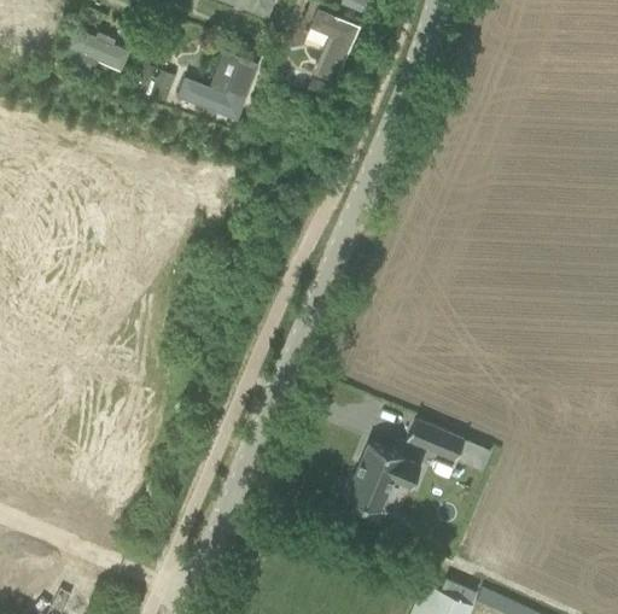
[(222,0),(269,18),(277,0),(222,0)]
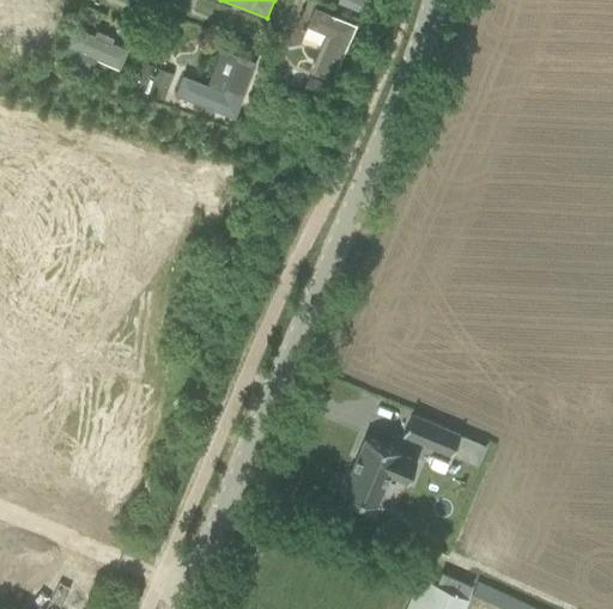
[(310,72),(335,83),(359,26),(314,7),(304,30),(325,38),(310,72)]
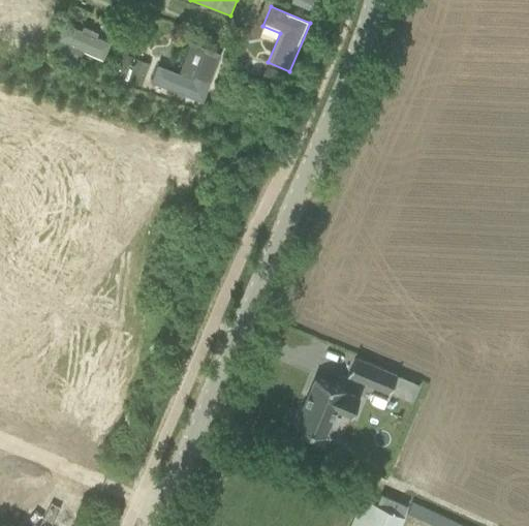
[(65,25),(55,52),(101,69),(112,41),(65,25)]
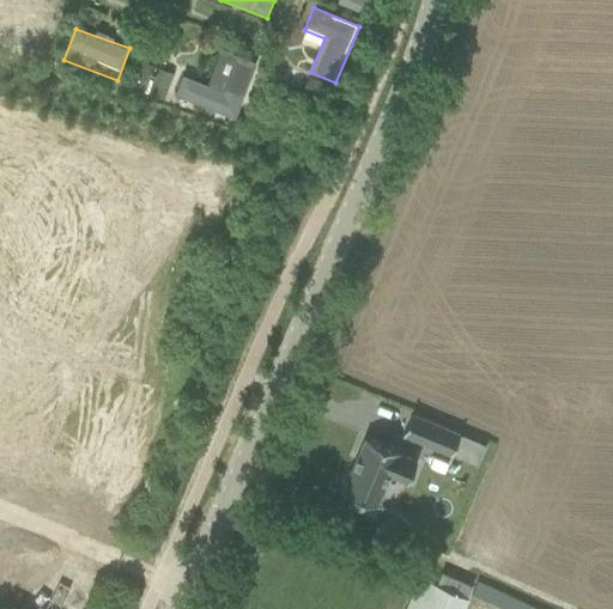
[(222,50),(212,84),(183,74),(176,99),(240,119),(256,61),(222,50)]
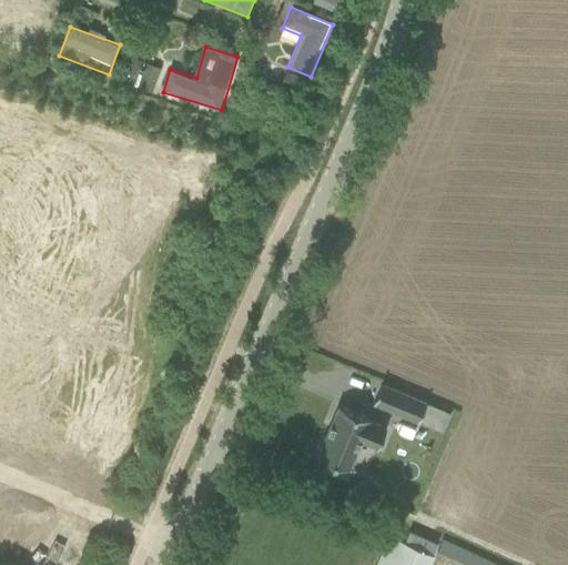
[(121,68),(115,84),(130,90),(140,63),(130,59),(125,70),(121,68)]
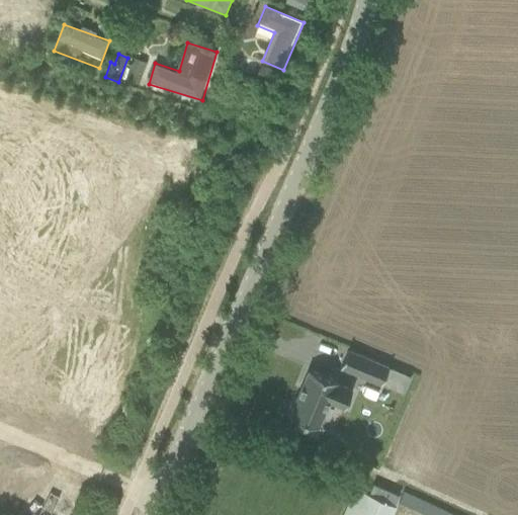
[(133,60),(124,81),(137,85),(145,64),(133,60)]
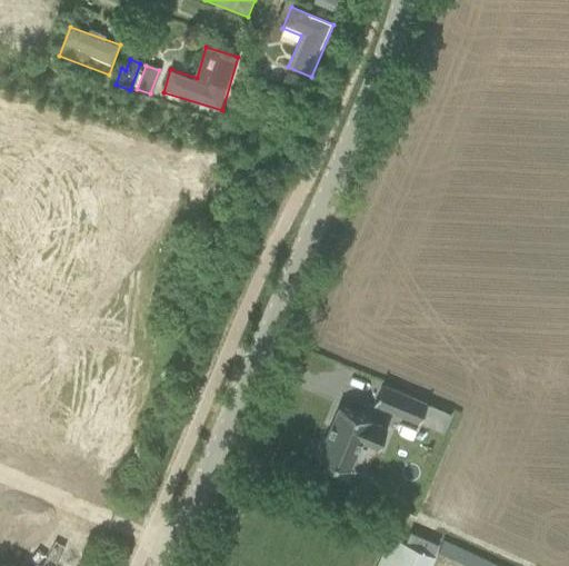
[(286,72),(279,88),(299,97),(306,81),(286,72)]
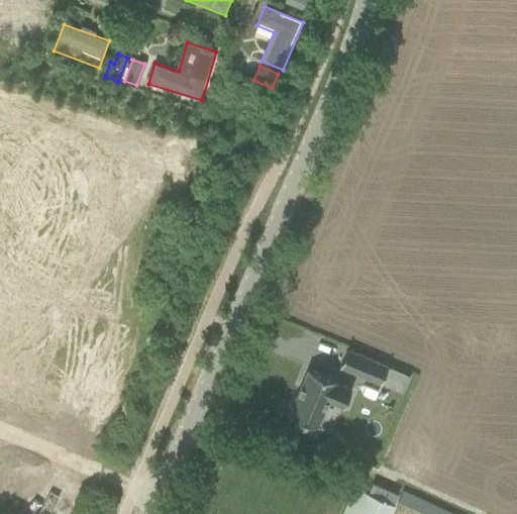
[(345,350),(338,368),(379,386),(387,368),(345,350)]
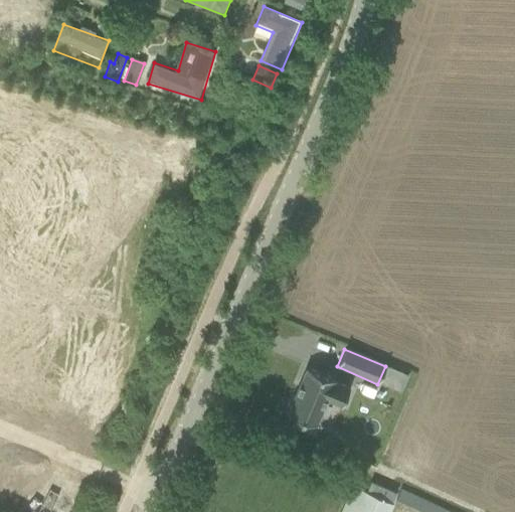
[(335,382),(306,370),(287,414),(316,427),(317,425),(314,424),(325,397),(341,404),(340,407),(342,407),(349,390),(334,383),(335,382)]
